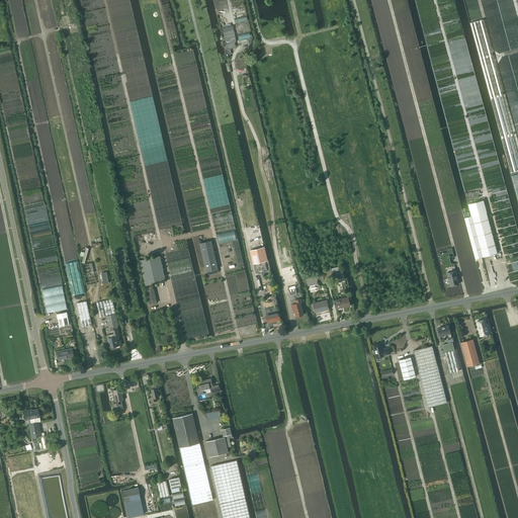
[(469,23),(490,98),(503,94),(483,19),(469,23)]
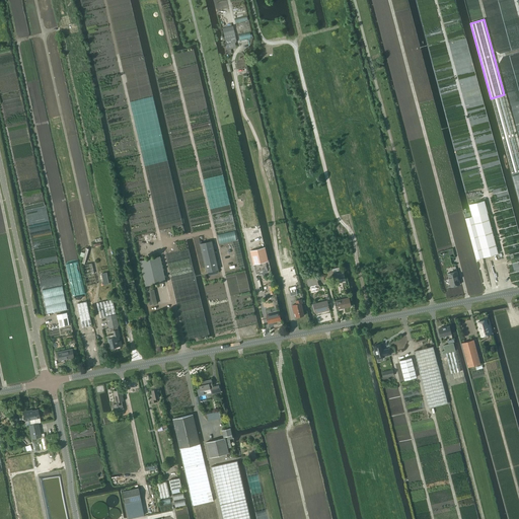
[(234,43),(236,43),(234,30),(223,32),(227,50),(235,48),(234,43)]
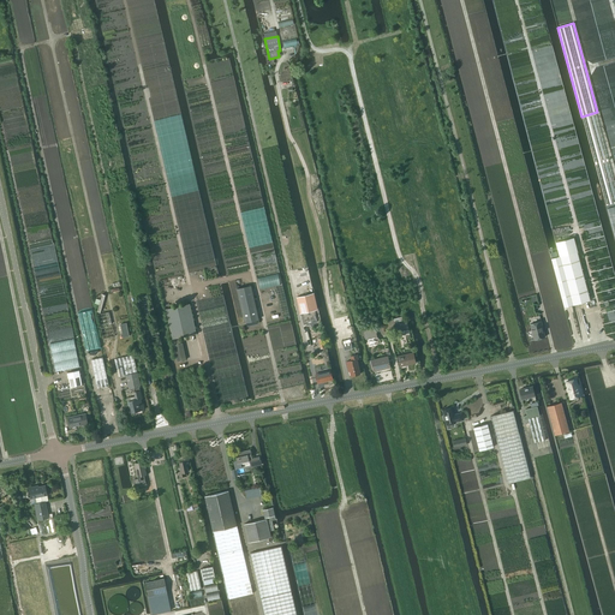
[(596,113),(583,117),(607,208),(614,238),(614,126),(601,130),(596,113)]
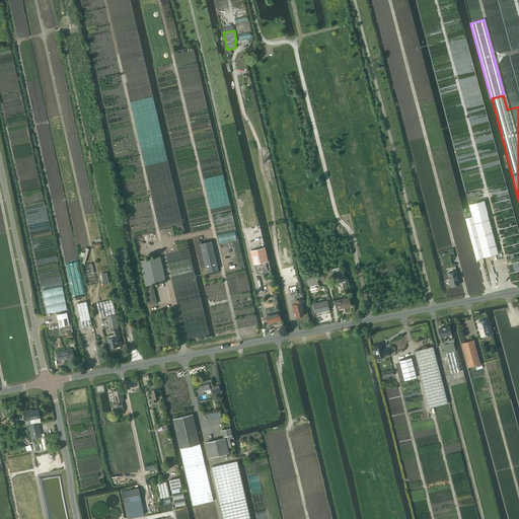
[(465,218),(464,218),(475,260),(483,257),(484,257),(489,256),(498,253),(487,212),(484,201),(469,204),(472,216),(470,217),(469,214),(464,215),(465,218)]
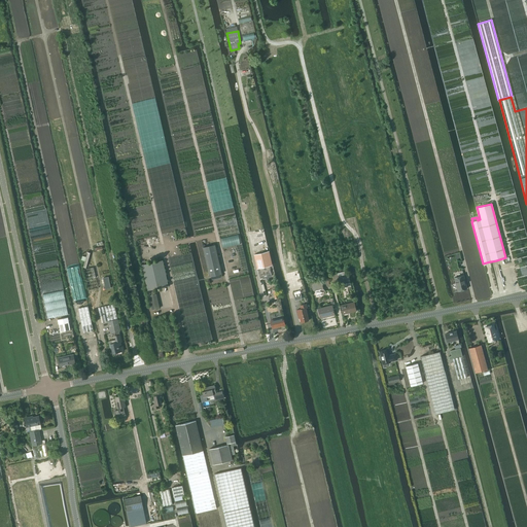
[(215,245),(203,247),(210,276),(211,276),(214,275),(215,279),(220,278),(219,274),(220,274),(221,274),(215,245)]
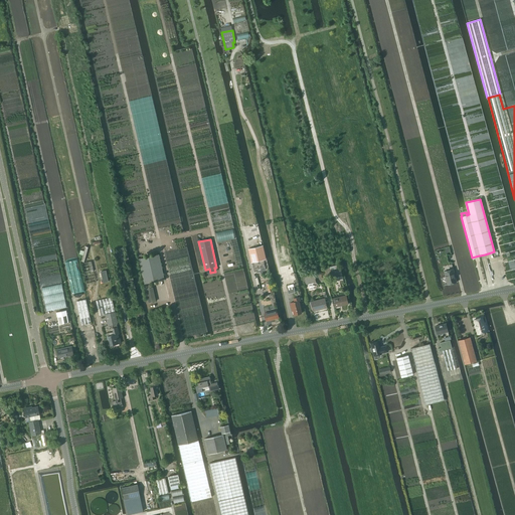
[(248,248),(251,263),(266,259),(263,245),(248,248)]
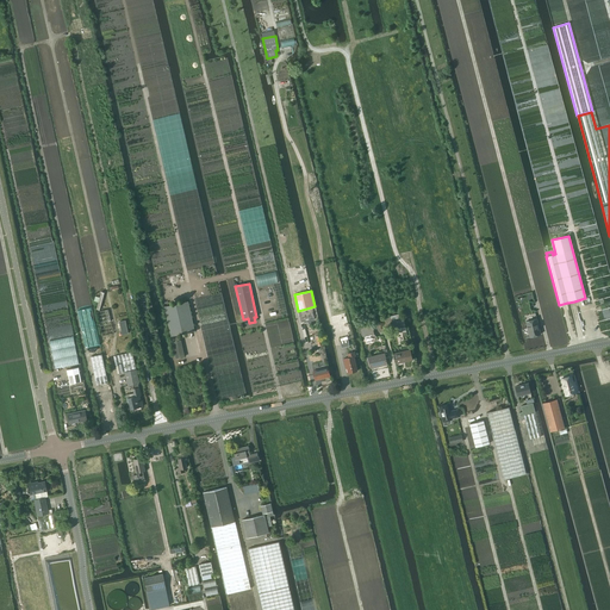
[(165,307),(172,336),(173,336),(174,342),(173,342),(176,359),(185,358),(181,341),(180,341),(179,335),(194,331),(188,302),(165,307)]
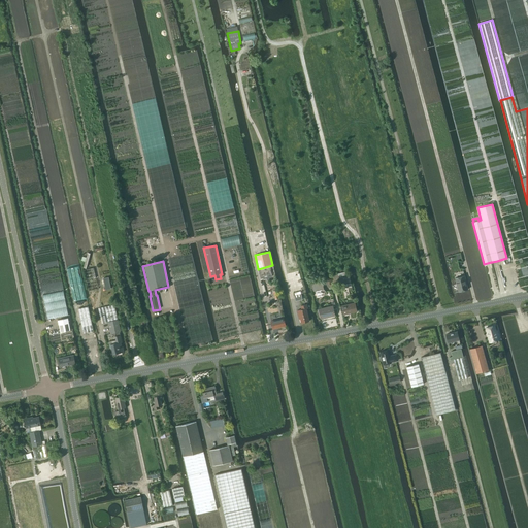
[(272,276),(270,267),(258,270),(261,279),(272,276)]
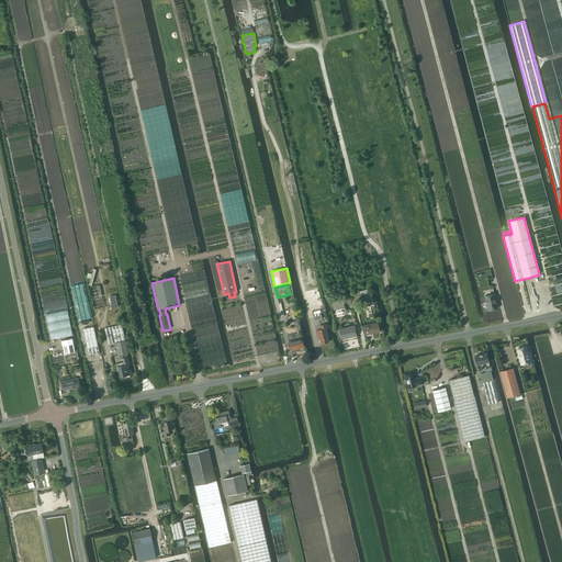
[(368,290),(360,291),(361,295),(363,303),(370,301),(371,304),(374,304),(372,292),(369,293),(368,290)]
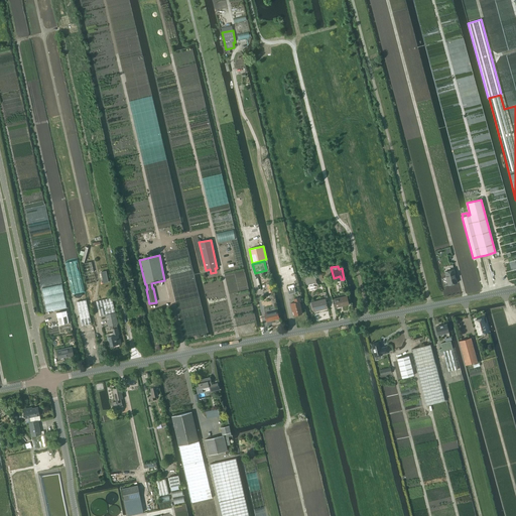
[(453,270),(443,272),(447,285),(449,284),(450,285),(454,285),(454,283),(456,283),(454,275),(455,275),(453,270)]
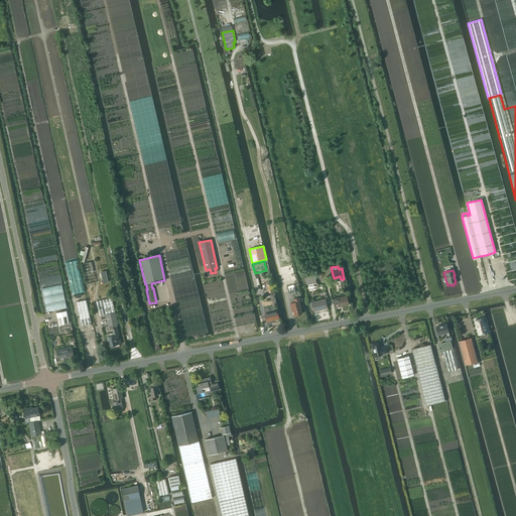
[(314,274),(304,277),(306,284),(316,282),(314,274)]
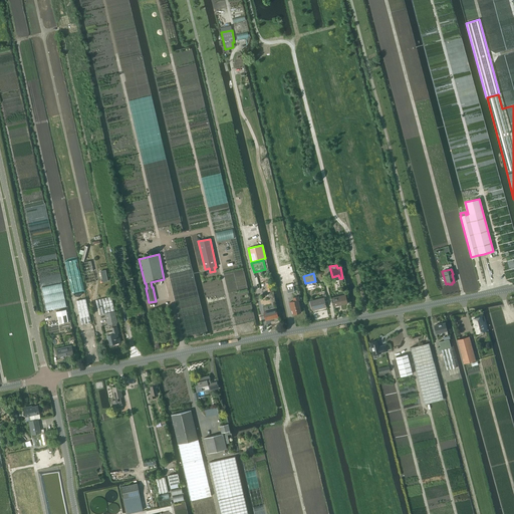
[(333,298),(335,306),(347,303),(345,295),(333,298)]
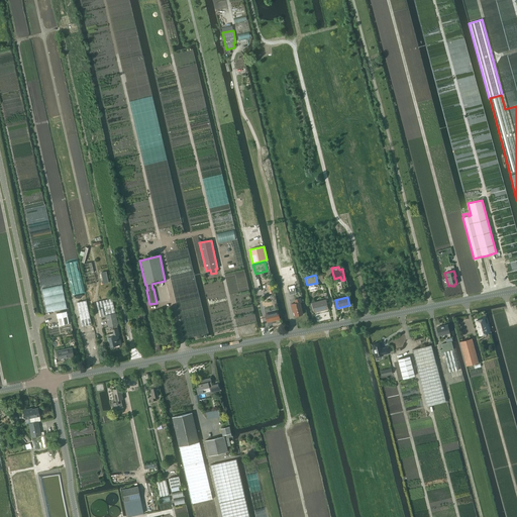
[(100,317),(106,315),(116,313),(112,299),(97,302),(100,317)]
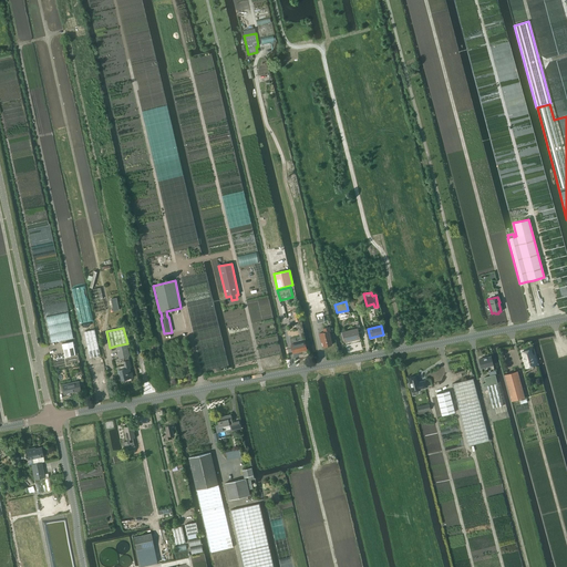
[(325,332),(319,334),(321,340),(322,339),(323,348),(332,346),(330,332),(331,331),(330,328),(323,329),(325,332)]
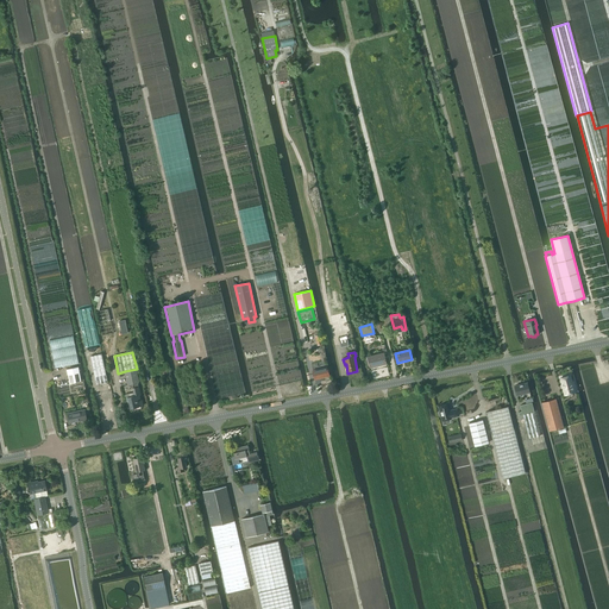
[(383,352),(368,357),(370,365),(378,363),(380,365),(387,364),(383,352)]
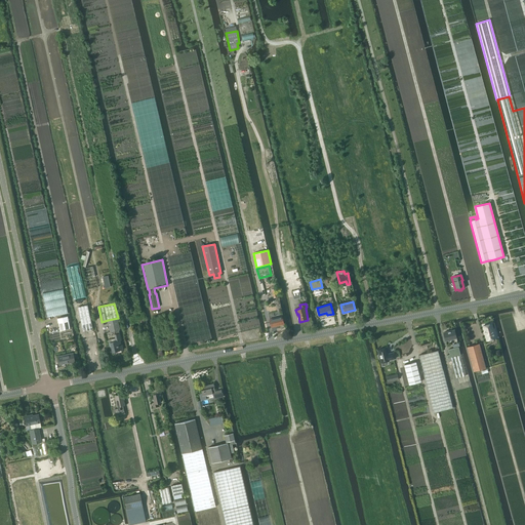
[(78,308),(83,332),(93,330),(90,317),(88,306),(78,308)]
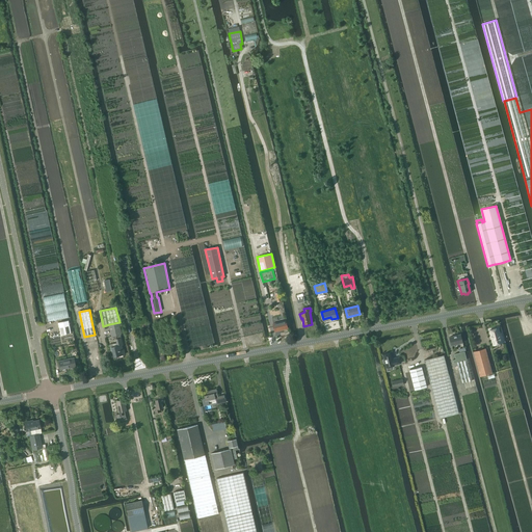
[(273,324),(275,333),(288,328),(286,320),(273,324)]
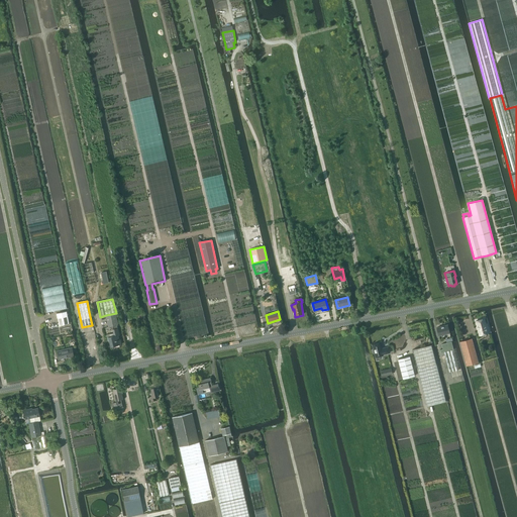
[(57,314),(60,326),(70,324),(67,312),(57,314)]
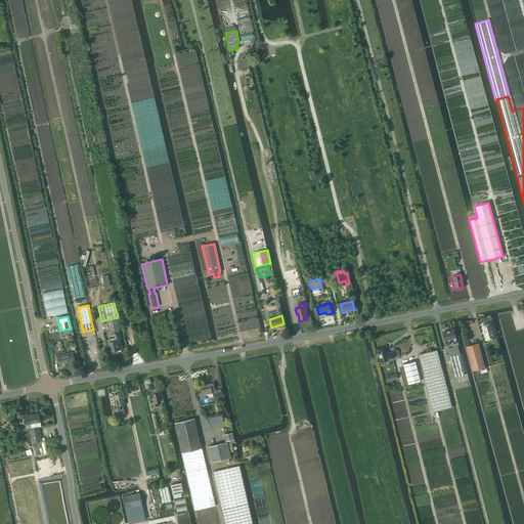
[(118,317),(107,319),(111,332),(120,330),(118,317)]
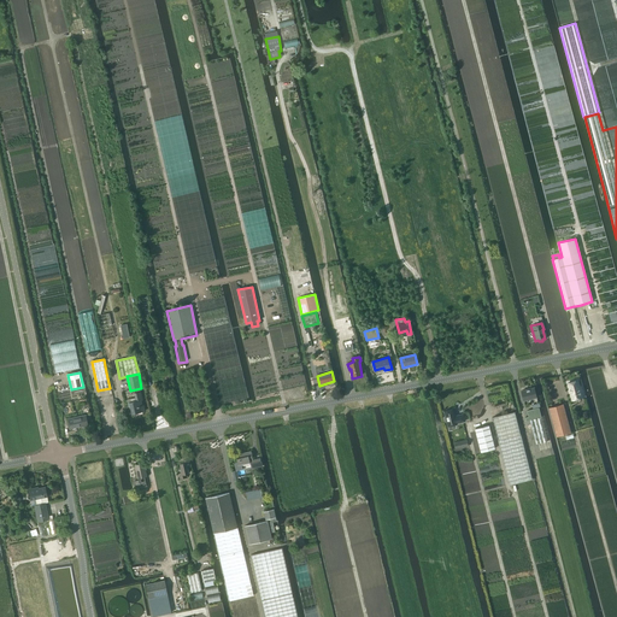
[(577,381),(568,383),(573,400),(583,397),(581,387),(579,387),(577,381)]
